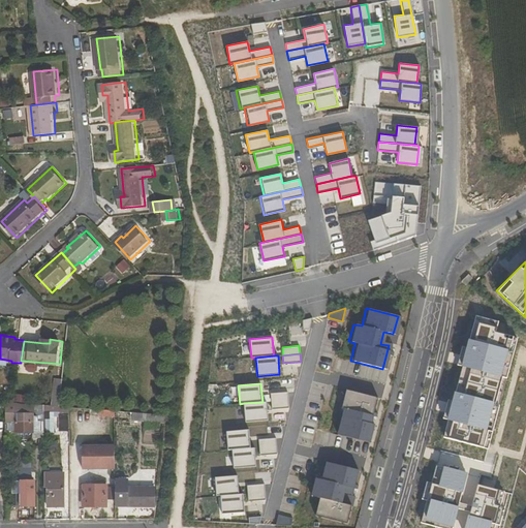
[(377,397),(345,389),(341,407),(344,407),(338,434),(370,441),(374,424),(371,423),(377,397)]
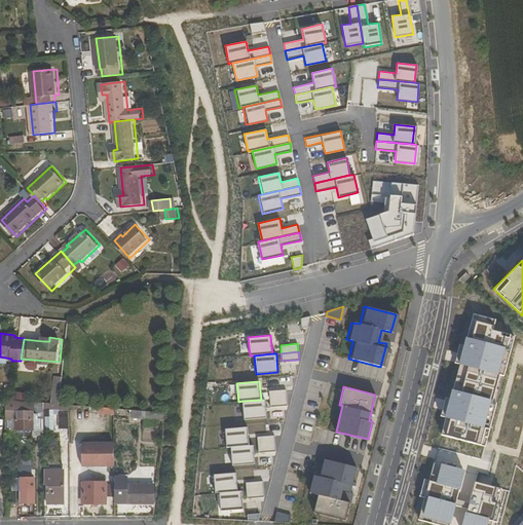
[(286,389),(269,390),(269,399),(287,398),(286,389)]
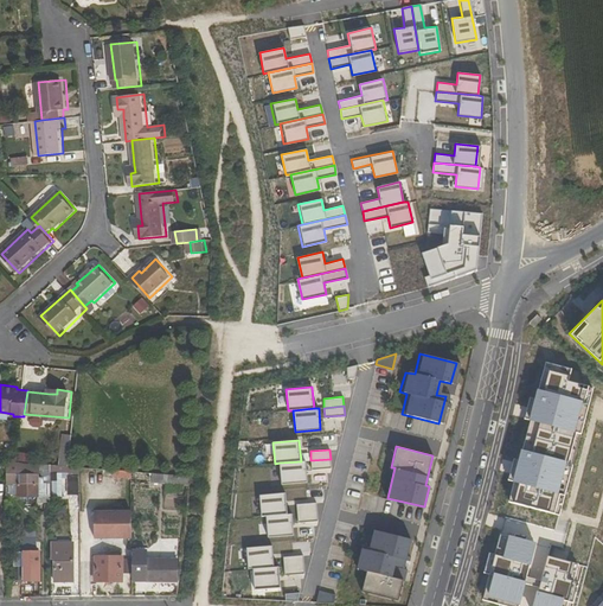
[(331,459),(310,460),(312,470),(332,467),(331,459)]
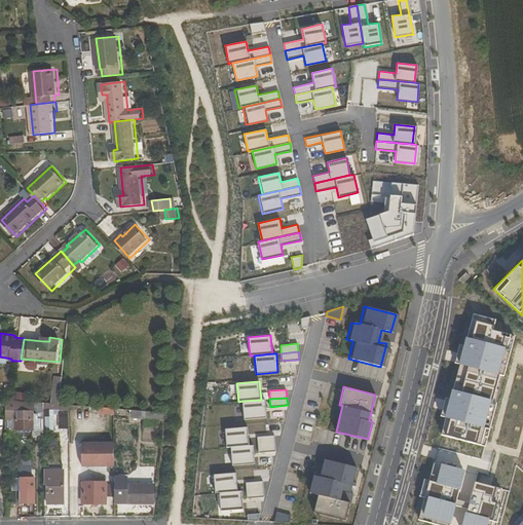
[(8,419),(20,419),(20,429),(37,428),(36,413),(40,413),(40,408),(38,408),(38,402),(16,400),(8,399),(8,419)]
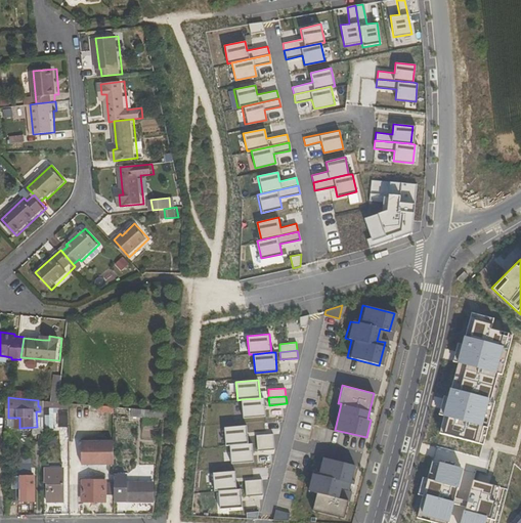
[(264,397),(260,398),(242,399),(244,418),(266,416),(264,397)]
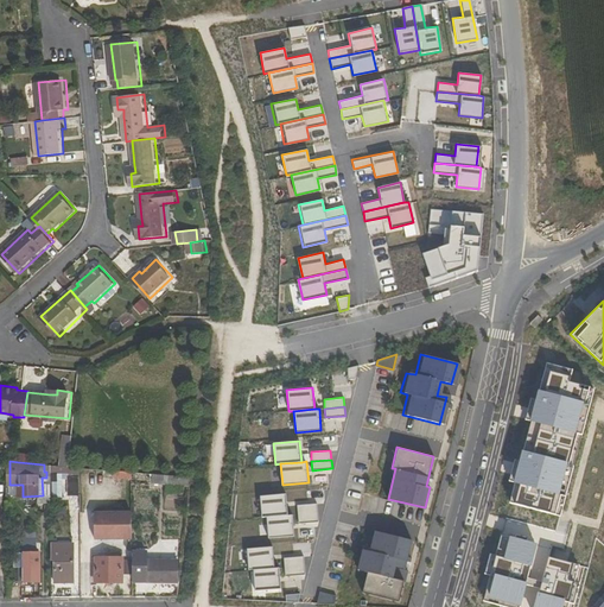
[(53,472),(46,472),(46,478),(42,478),(43,495),(50,495),(53,495),(53,472)]
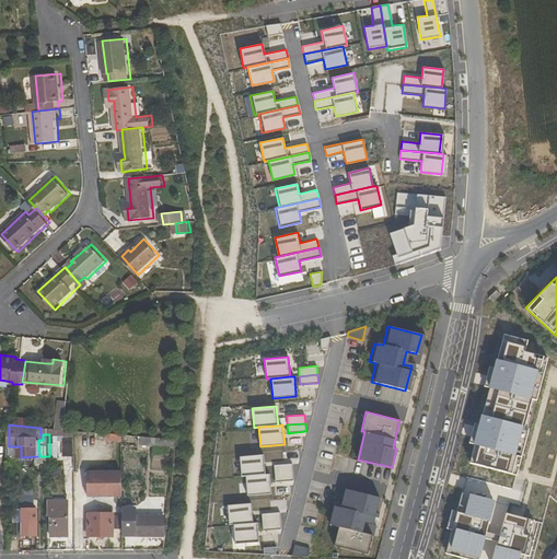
[(125,434),(125,439),(153,442),(152,445),(170,446),(171,439),(125,434)]
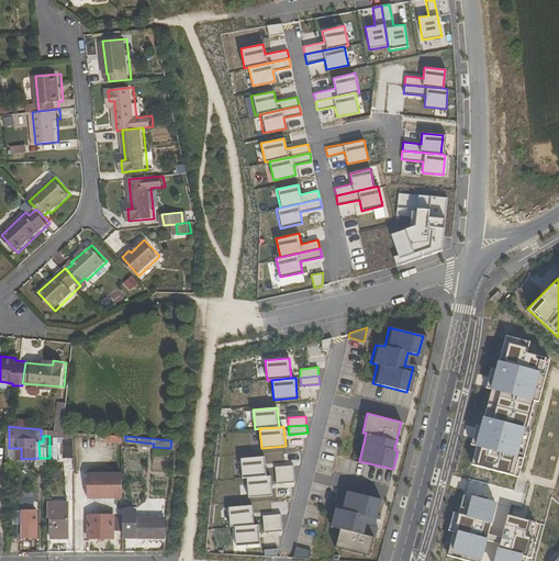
[(76,440),(67,440),(67,456),(76,457),(76,440)]
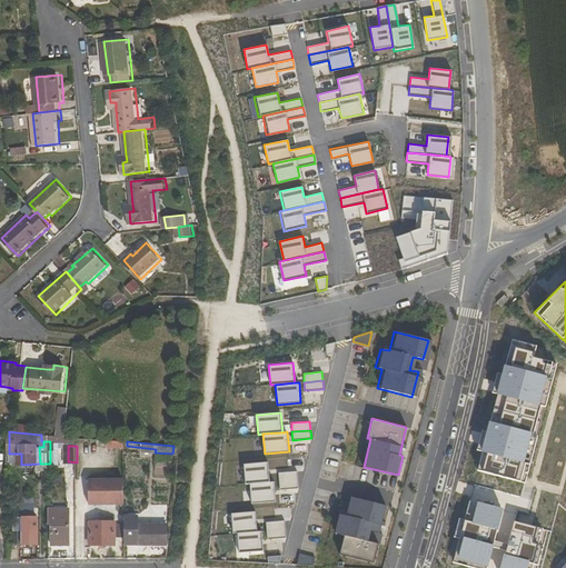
[(270,481),(268,461),(244,464),(246,484),(250,484),(270,481)]
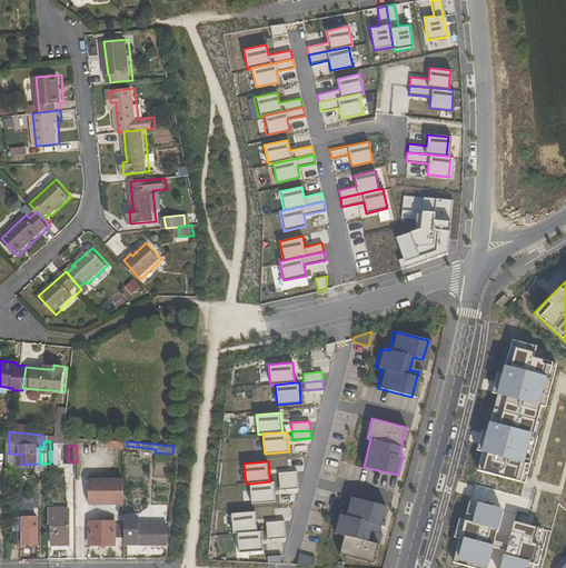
[(297,470),(278,472),(279,480),(298,479),(297,470)]
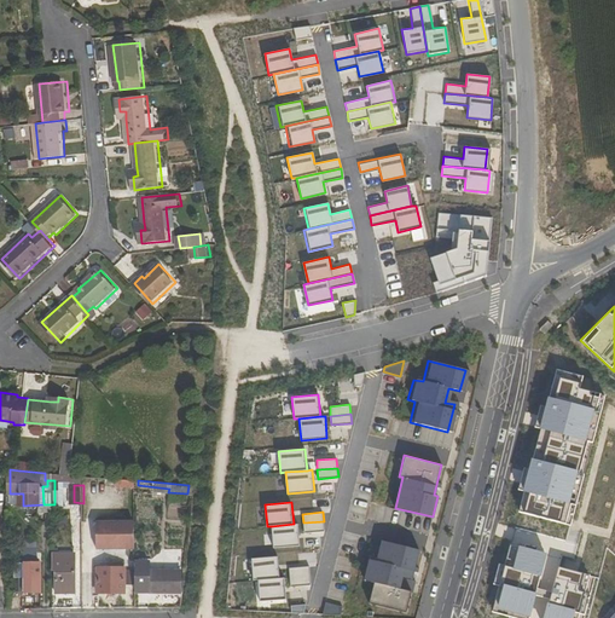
[(138,521),(100,521),(100,549),(138,548),(138,521)]
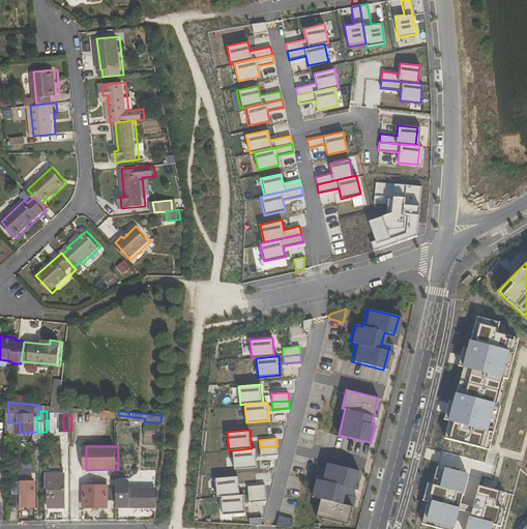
[(277,446),(260,447),(261,456),(277,454),(277,446)]
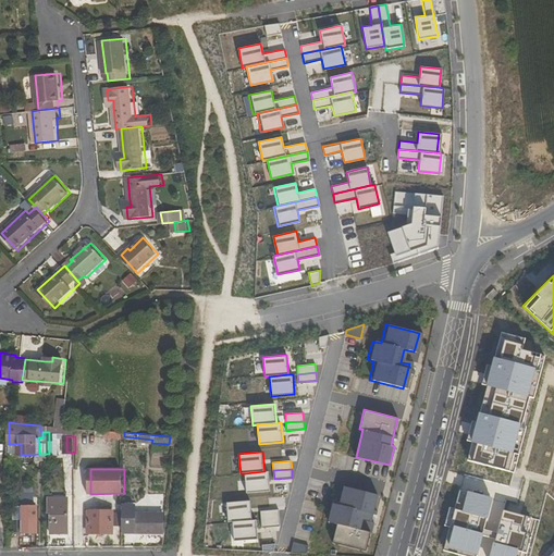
[(265,471),(245,473),(247,493),(270,491),(269,471),(265,471)]
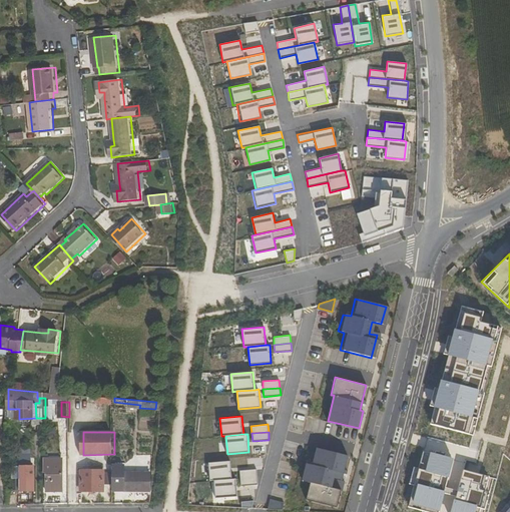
[(341,474),(345,457),(315,449),(310,466),(303,464),(298,481),(306,483),(301,500),(332,508),(337,491),(328,489),(331,477),(338,479),(340,473),(341,474)]
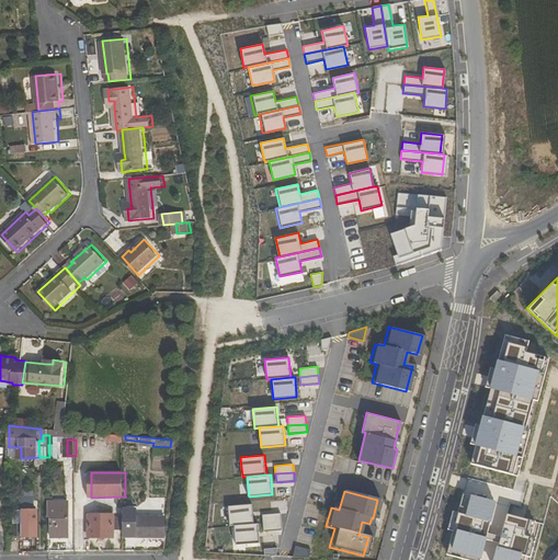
[(54,515),(54,536),(70,536),(70,501),(50,501),(50,515),(54,515)]
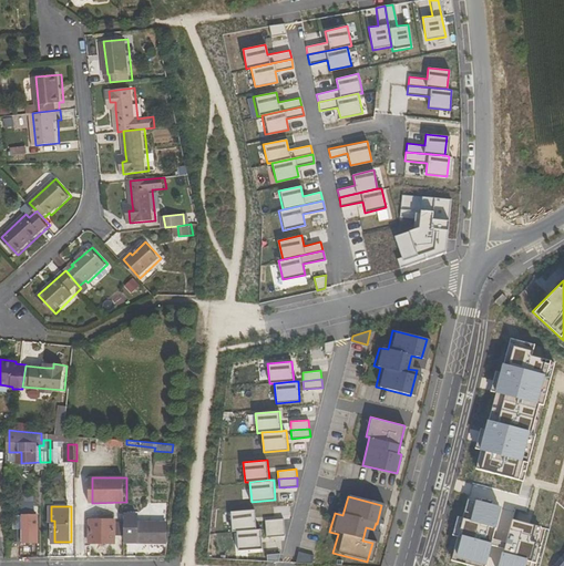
[(257,530),(255,510),(232,511),(233,531),(237,531),(257,530)]
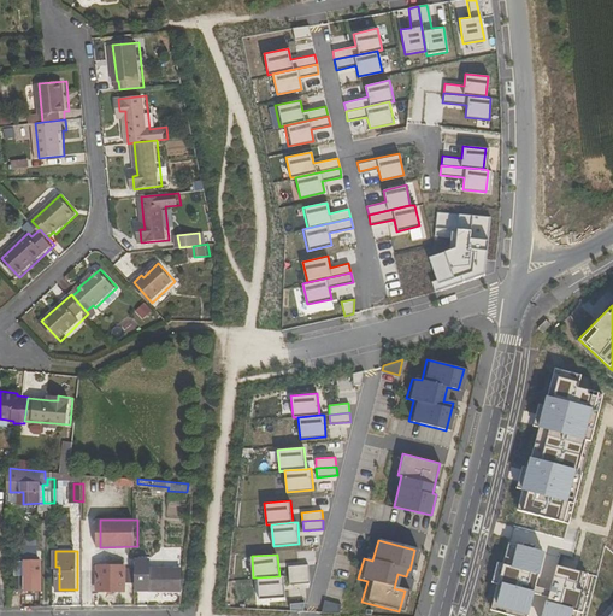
[(43,561),(25,561),(25,590),(43,590),(43,561)]
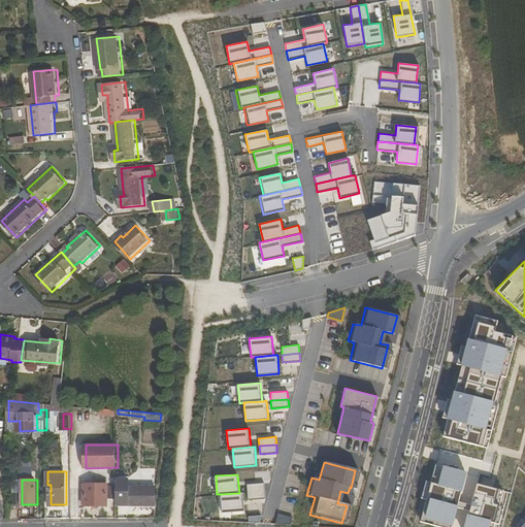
[(159,489),(145,489),(145,487),(132,487),(132,480),(119,480),(119,485),(118,498),(119,504),(159,504),(159,489)]
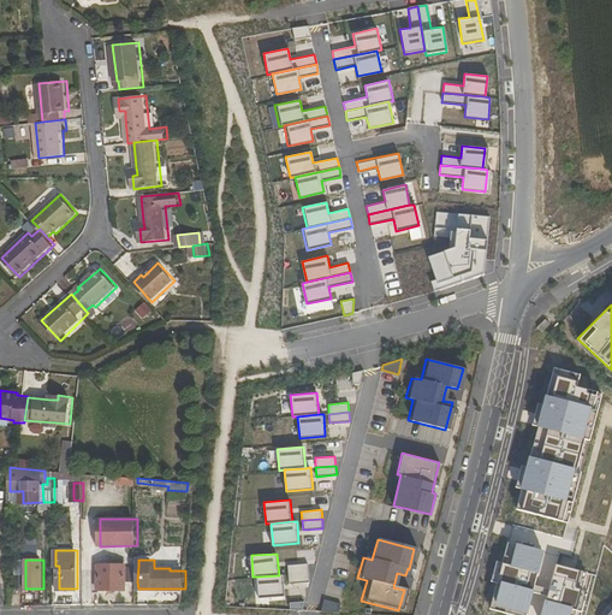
[(308,572),(308,563),(287,565),(289,574),(308,572)]
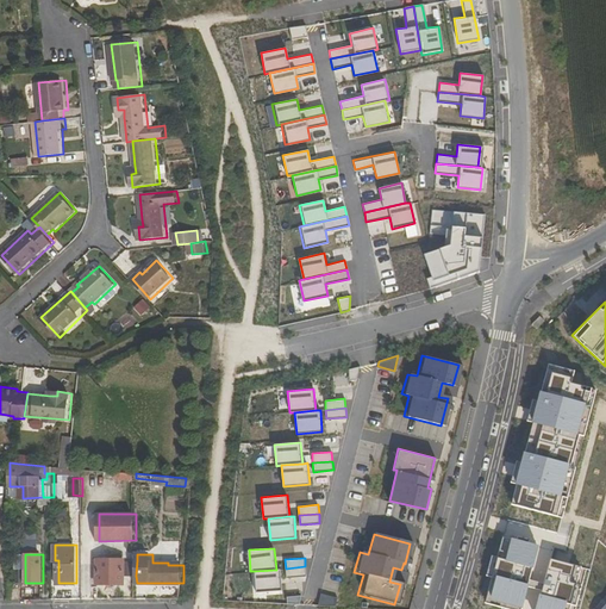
[(126,583),(126,576),(136,576),(137,560),(127,561),(126,560),(100,559),(100,583),(126,583)]
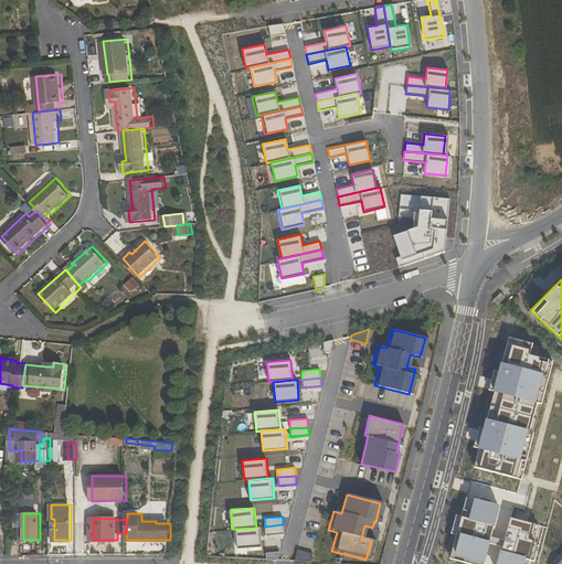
[(283,524),(265,527),(265,535),(284,533),(283,524)]
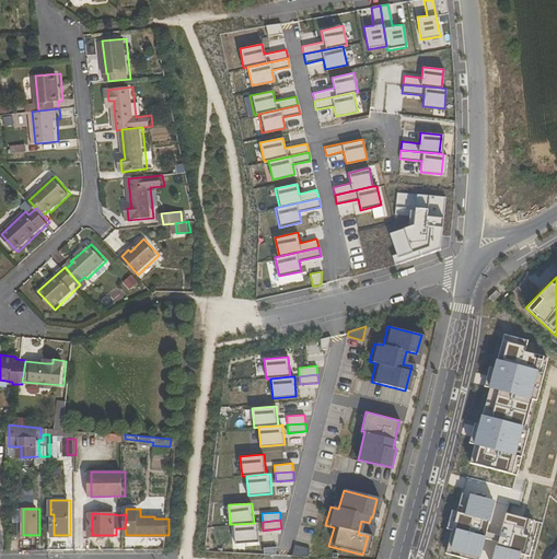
[(258,522),(254,523),(234,524),(236,544),(259,542),(258,522)]
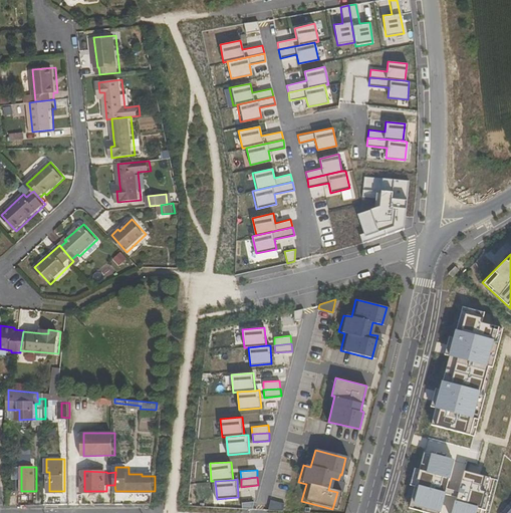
[(284,502),(270,499),(267,509),(281,510),(284,502)]
